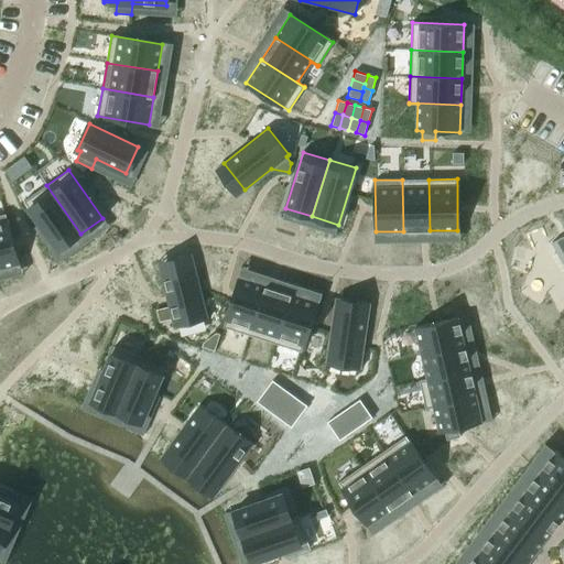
[(429,180),(402,180),(403,231),(430,230),(429,180)]
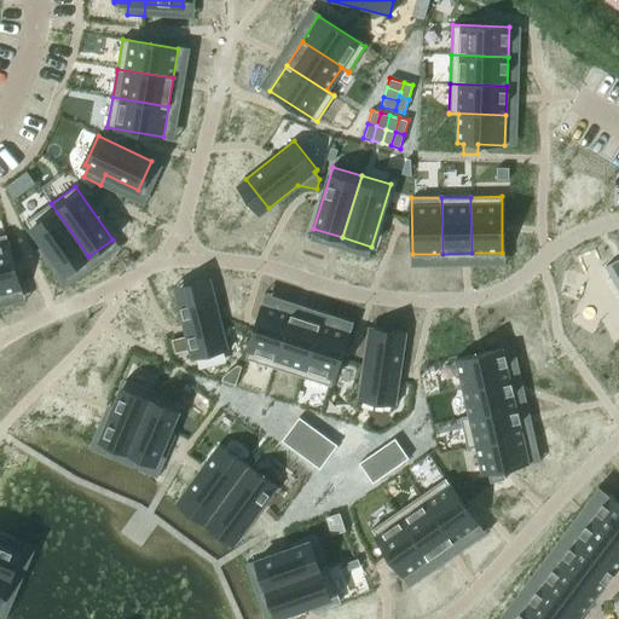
[(51,203),(25,221),(64,275),(88,256),(51,203)]
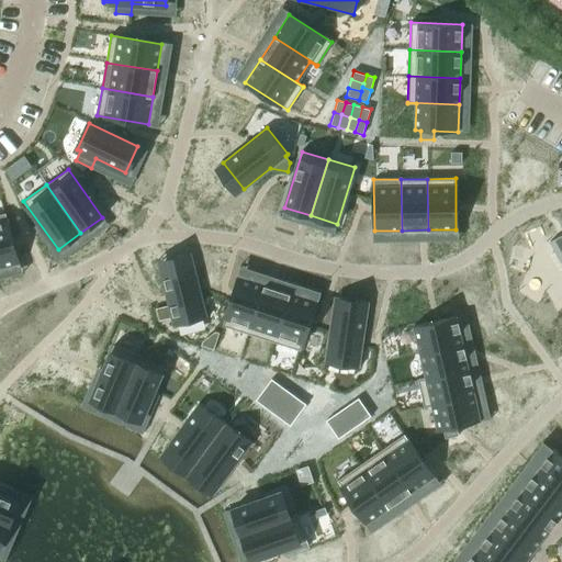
[(6,213),(0,214),(0,267),(18,262),(6,213)]
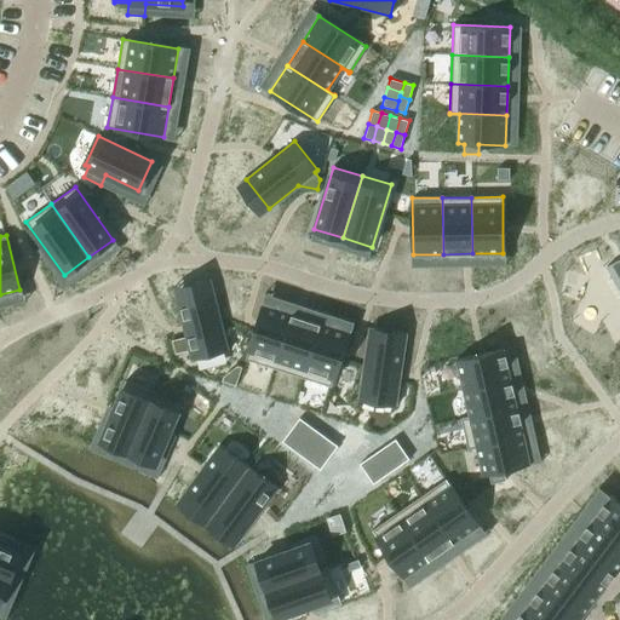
[(619,257),(606,267),(619,291),(619,257)]
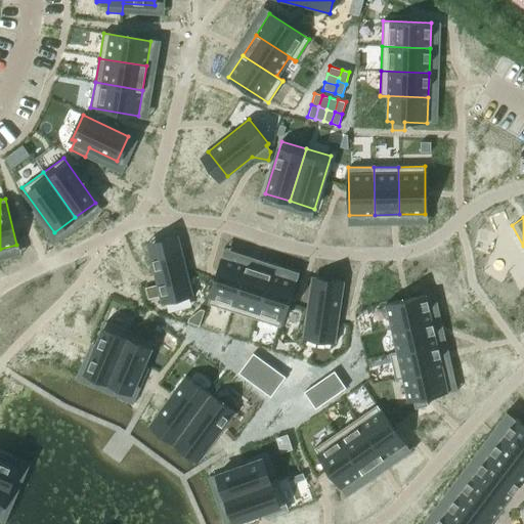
[(158,285),(144,288),(147,299),(160,296),(162,304),(192,297),(180,246),(149,253),(158,285)]
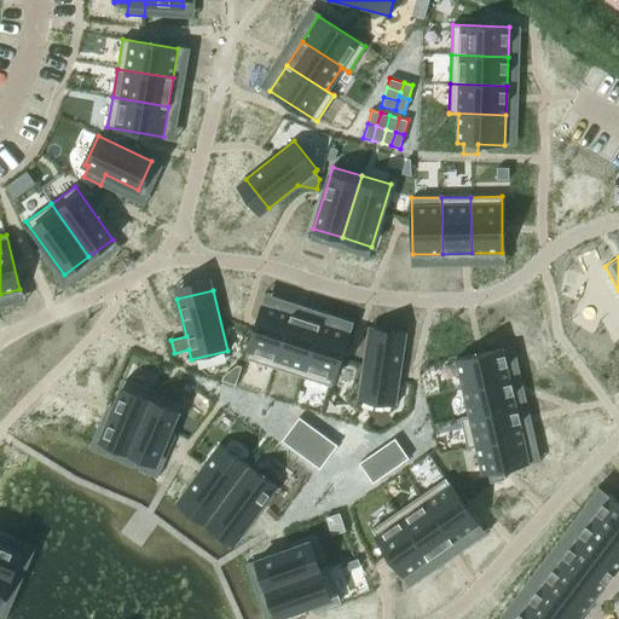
[(262,305),(246,359),(275,368),(291,314),(262,305)]
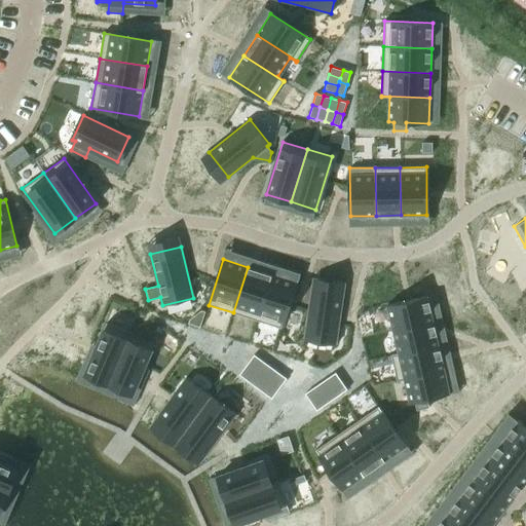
[(248,267),(233,312),(256,321),(271,274),(248,267)]
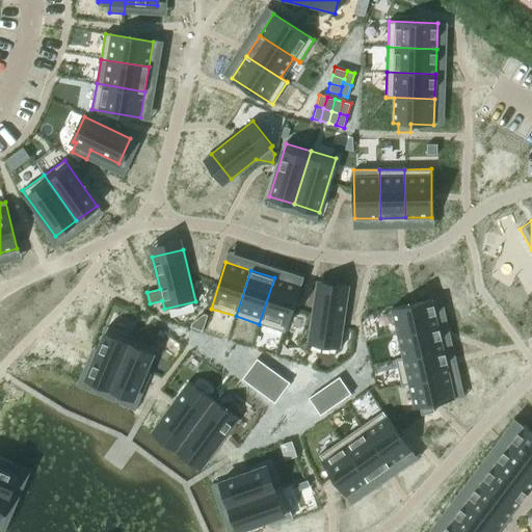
[(274,277),(259,324),(284,331),(299,286),(274,277)]
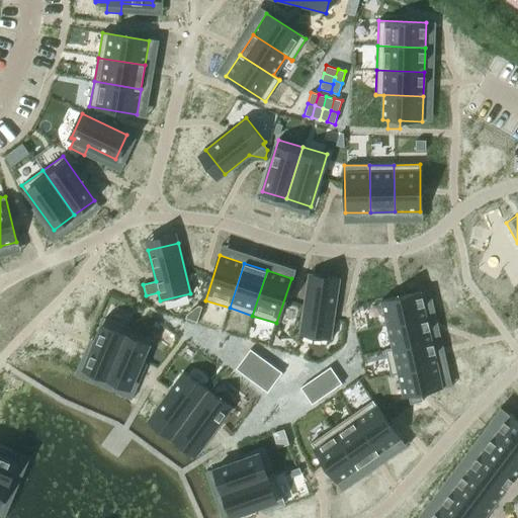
[(307,283),(299,335),(331,340),(338,288),(307,283)]
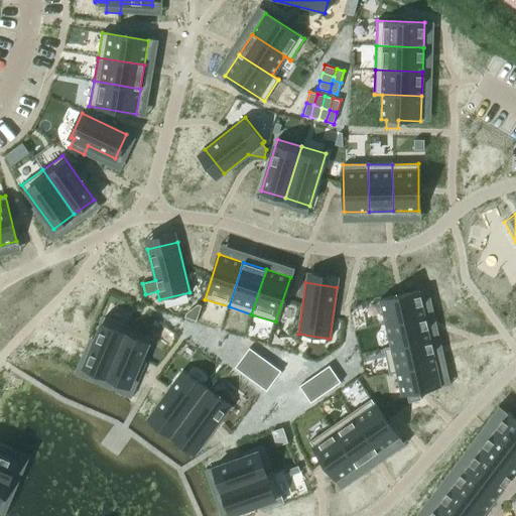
[(418,290),(380,299),(385,325),(424,315),(418,290)]
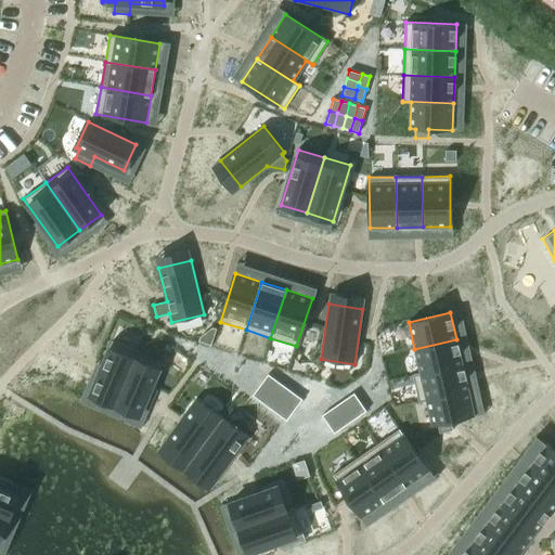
[(420,373),(412,374),(413,376),(462,364),(456,339),(414,349),(420,373)]
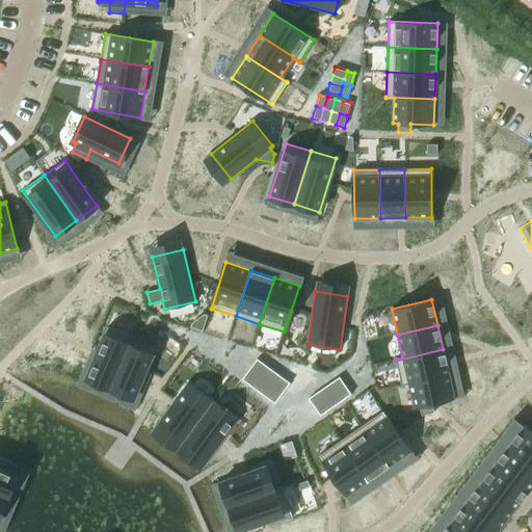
[(107,327),(85,378),(109,389),(131,337),(107,327)]
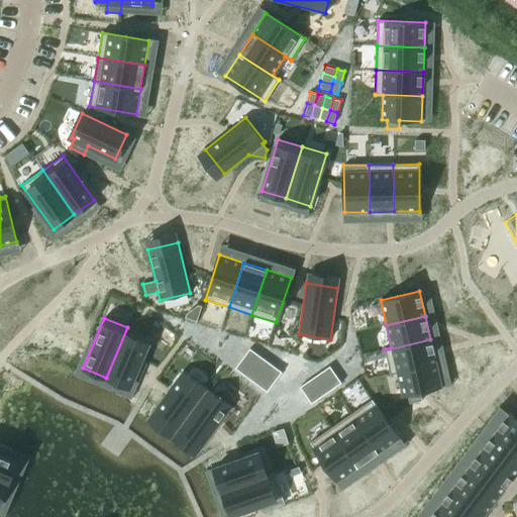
[(127,327),(106,378),(130,388),(151,337),(127,327)]
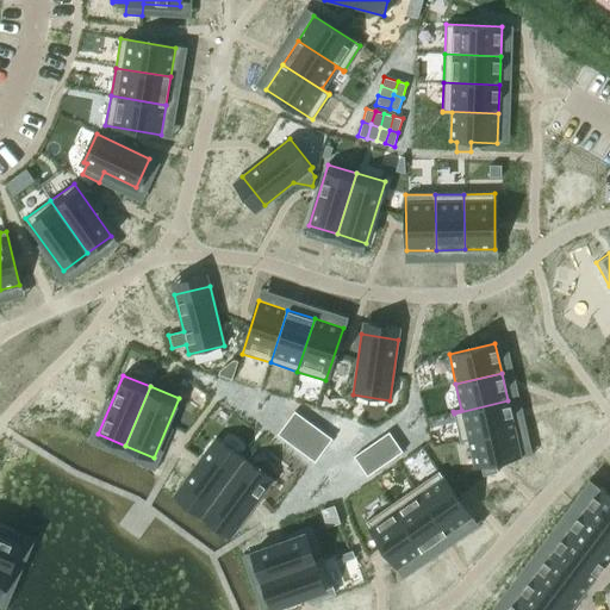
[(508,400),(454,414),(460,441),(515,428),(508,400)]
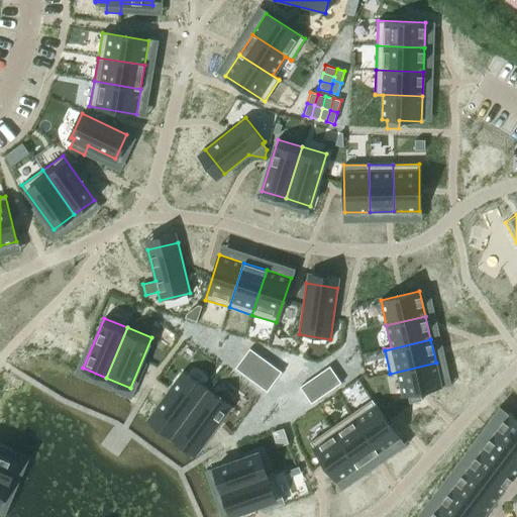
[(249,348),(242,358),(248,364),(255,353),(249,348)]
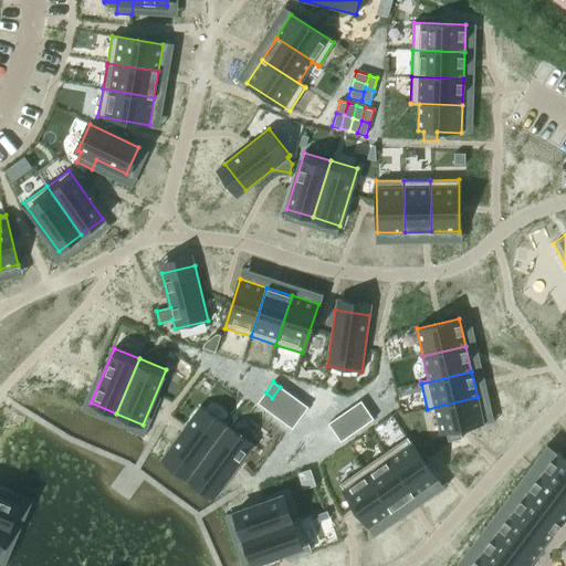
[(280,387),(272,398),(280,402),(287,391),(280,387)]
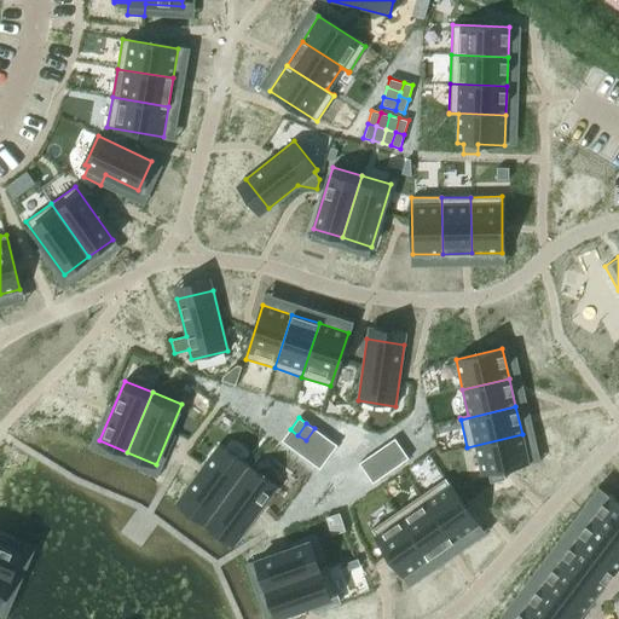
[(314,428),(306,440),(313,446),(322,434),(314,428)]
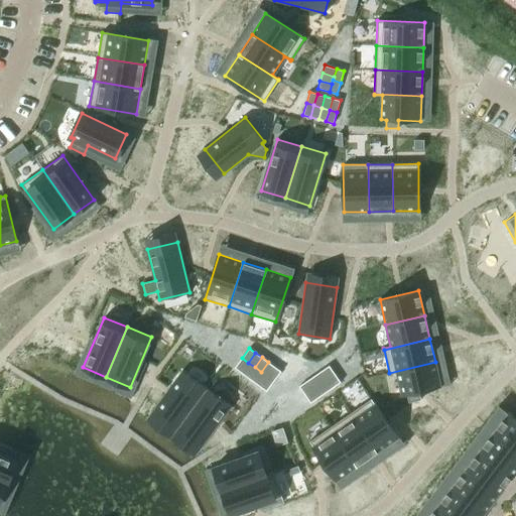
[(242,358),(235,368),(241,372),(248,363),(242,358)]
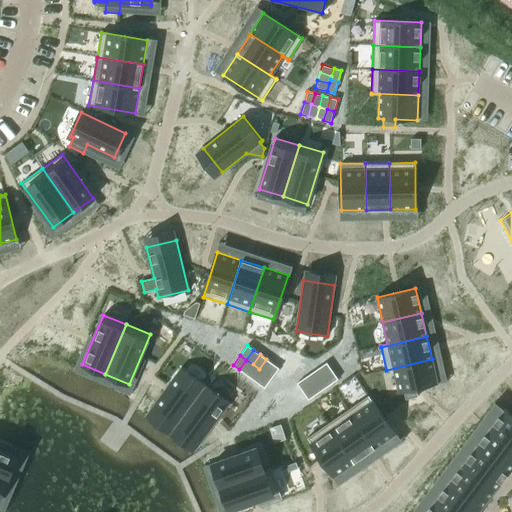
[(266,359),(259,369),(265,374),(272,364),(266,359)]
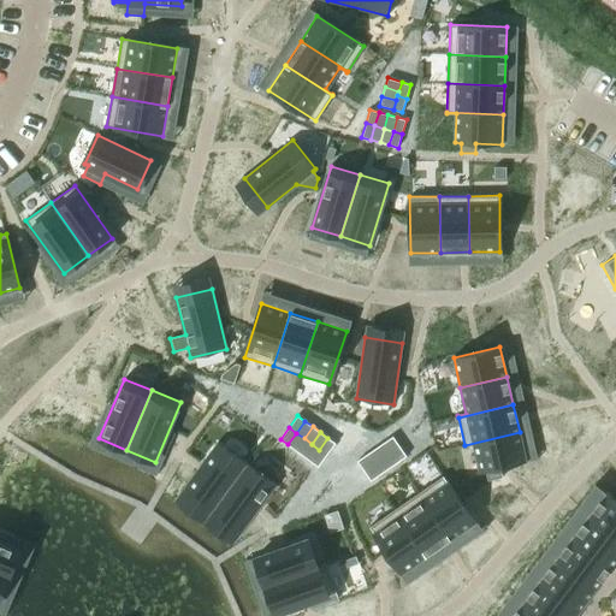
[(520,432),(465,445),(465,446),(473,444),(480,473),(526,462),(520,432)]
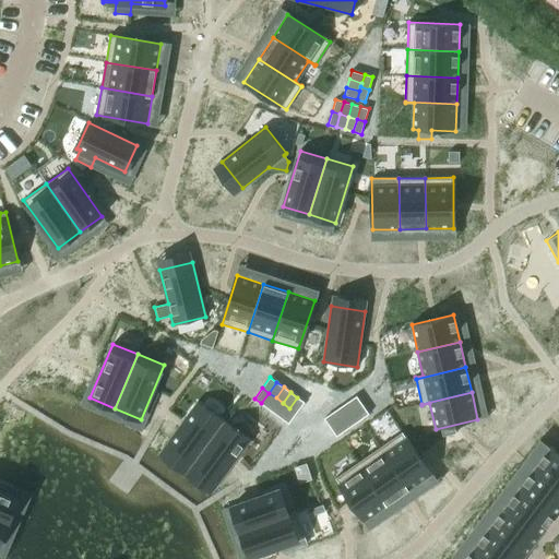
[(269,393),(261,403),(268,408),(276,397),(269,393)]
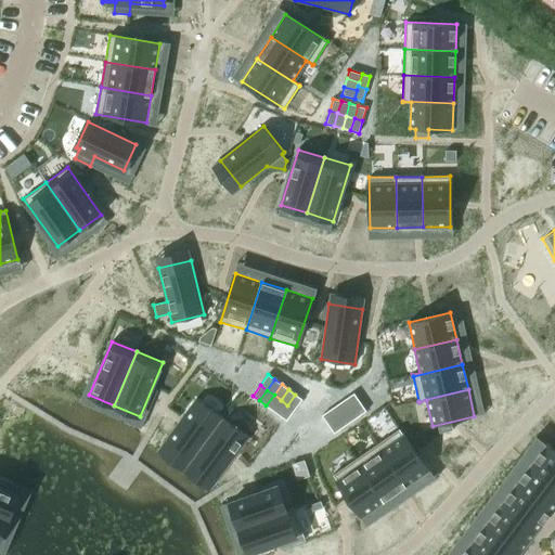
[(353,394),(346,399),(353,410),(361,404),(353,394)]
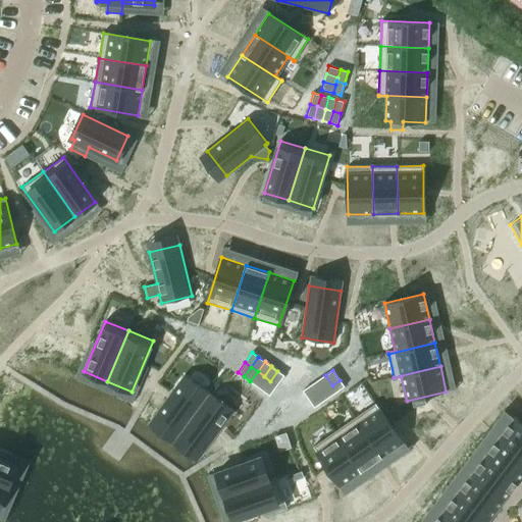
[(258,371),(250,381),(257,386),(264,376),(258,371)]
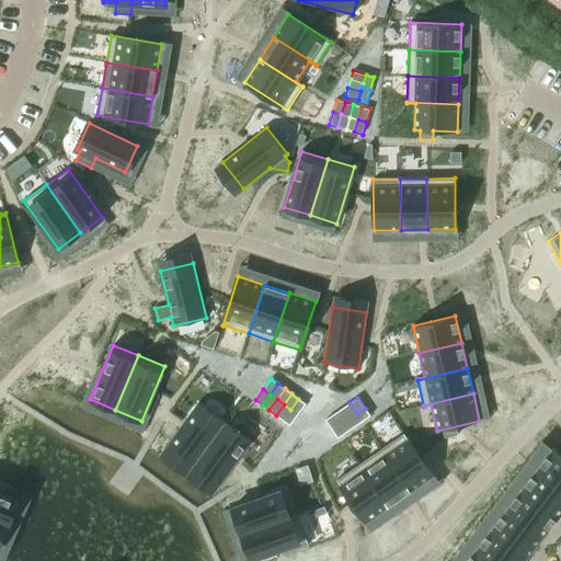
[(298,399),(290,410),(297,414),(306,403),(298,399)]
